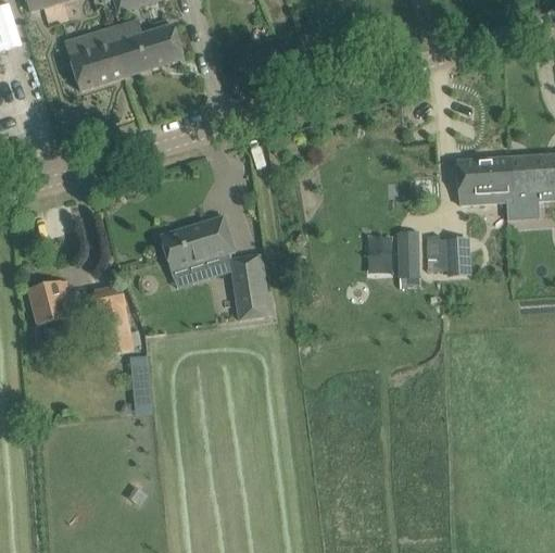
[(23,0),(26,11),(64,0),(23,0)]
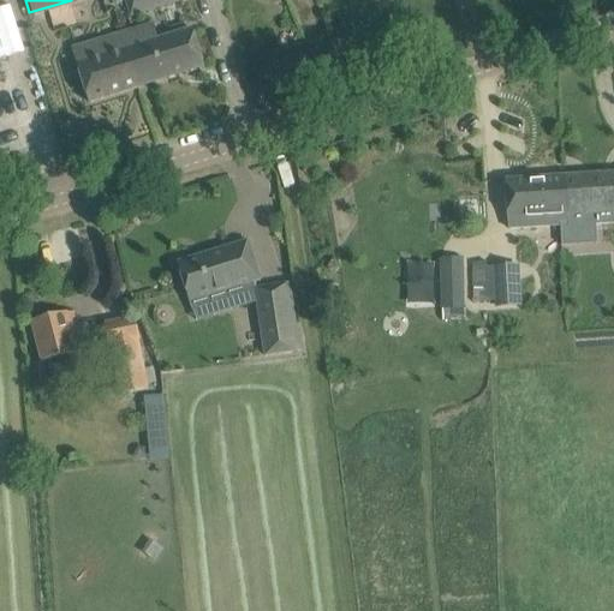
[(126,0),(130,13),(173,0),(126,0)]
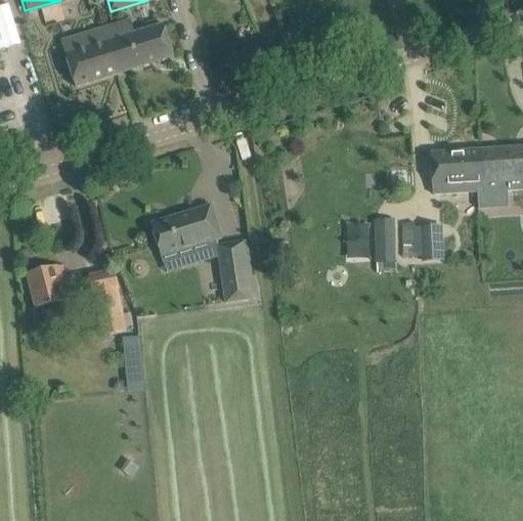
[(103,28),(60,40),(70,66),(75,85),(118,73),(173,55),(170,45),(167,36),(163,23),(133,31),(130,19),(103,28)]
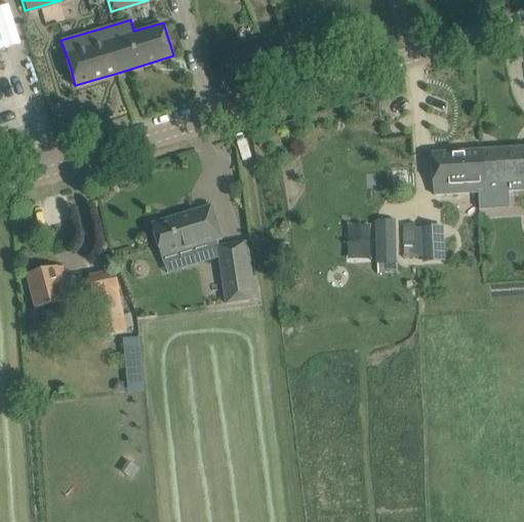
[(523,146),(462,150),(431,152),(432,172),(434,194),(474,191),(479,191),(483,191),(494,190),(508,189),(523,188),(523,146)]
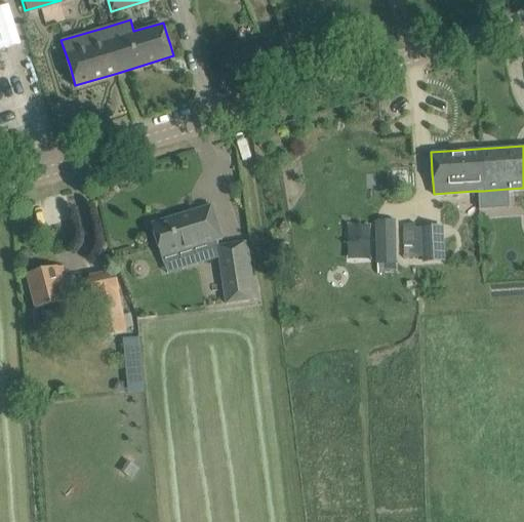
[(151,223),(161,256),(222,237),(211,204),(151,223)]
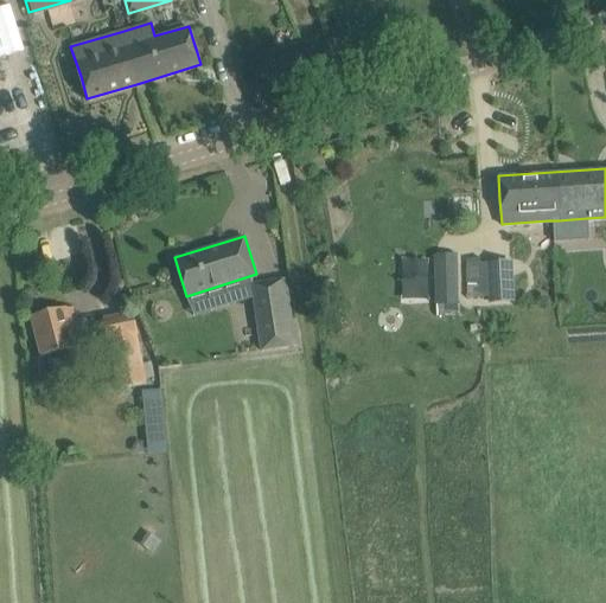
[(434,303),(441,302),(442,315),(458,315),(457,251),(433,252),(434,303)]
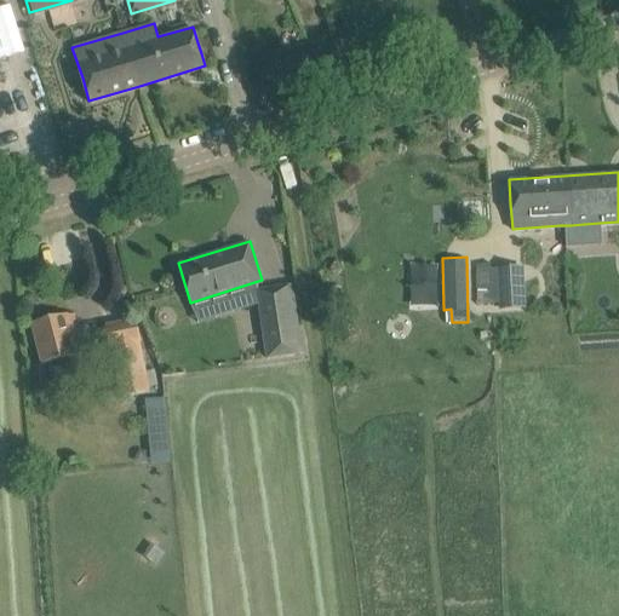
[(489,262),(474,263),(476,304),(499,303),(499,308),(525,306),(522,264),(491,266),(489,262)]
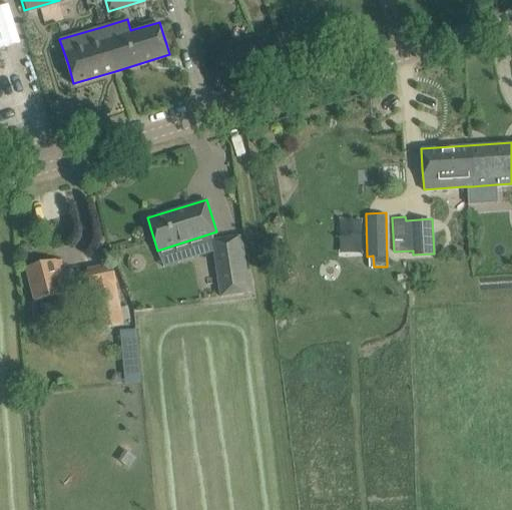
[(219,295),(219,296),(249,291),(241,234),(210,238),(219,295)]
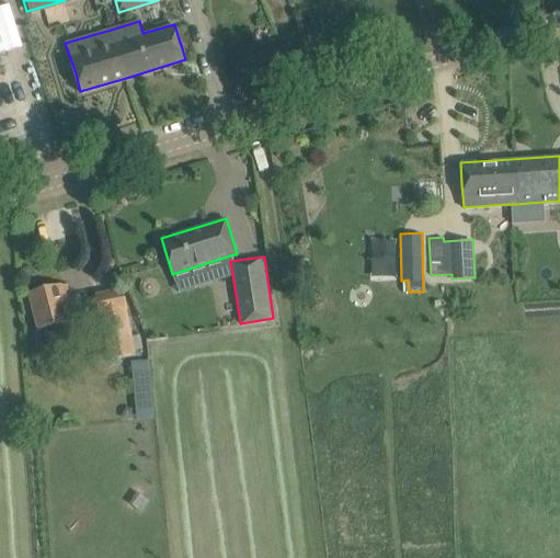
[(29,292),(34,314),(37,327),(34,333),(38,350),(55,346),(60,339),(73,336),(60,284),(29,292)]
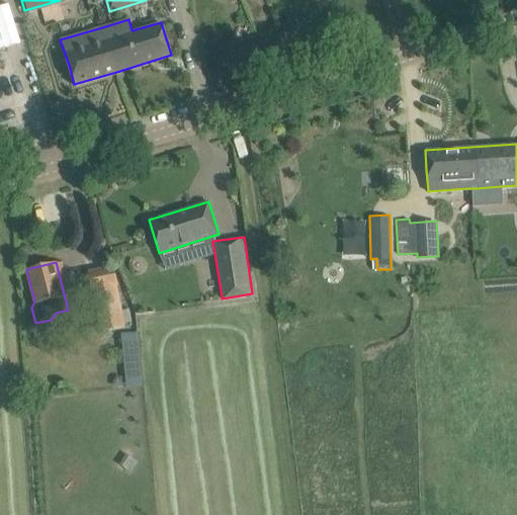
[(101,329),(123,324),(111,266),(89,270),(101,329)]
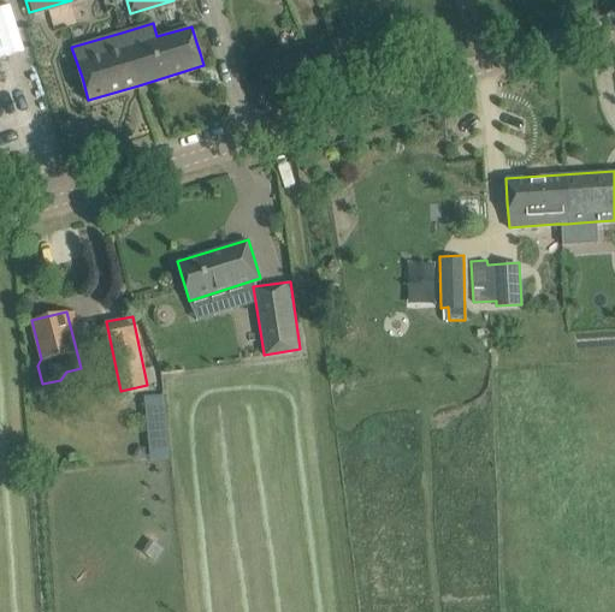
[(147,428),(166,426),(163,393),(143,394),(147,428)]
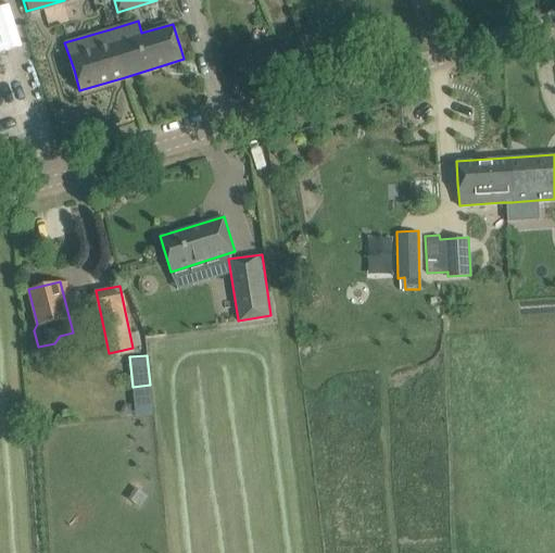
[(147,493),(135,486),(127,498),(139,505),(147,493)]
